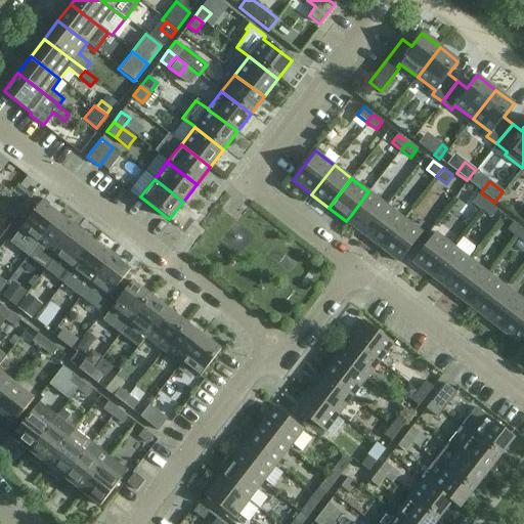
[(5,202),(4,203),(18,213),(19,212),(33,194),(18,184),(5,202)]
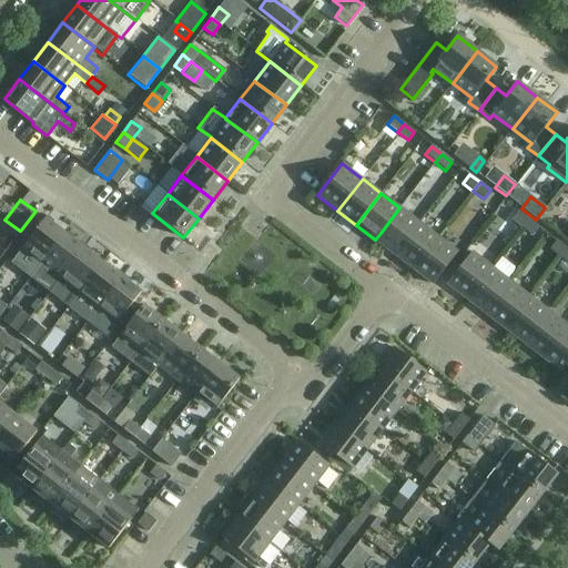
[(394,254),(418,222),(399,208),(381,233),(375,240),(394,254)]
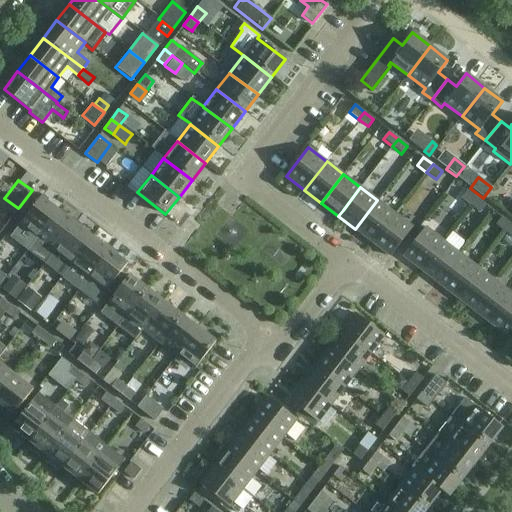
[(470,206),(476,198),(466,191),(461,198),(470,206)]
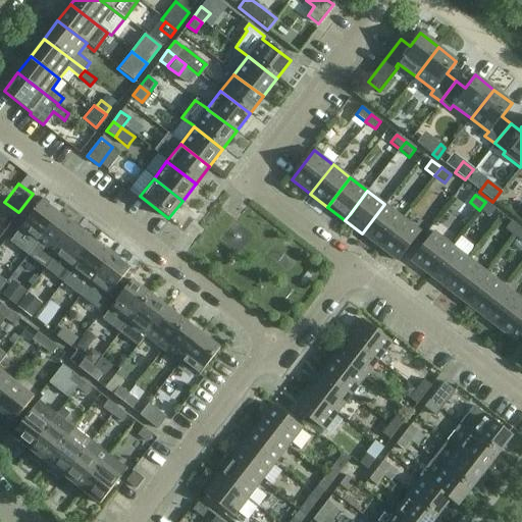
[(16,232),(10,241),(17,247),(29,255),(37,243),(52,223),(59,214),(41,201),(19,229),(16,232)]
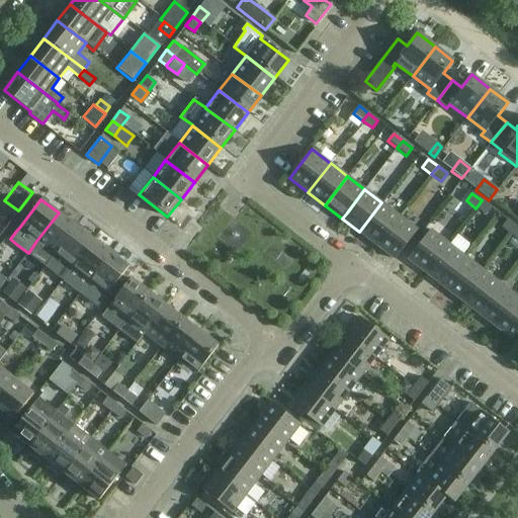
[(4,200),(0,205),(14,217),(18,210),(4,200)]
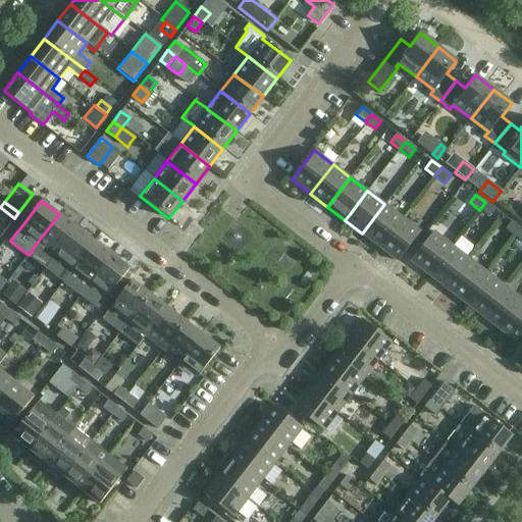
[(485,202),(479,210),(488,217),(494,209),(485,202)]
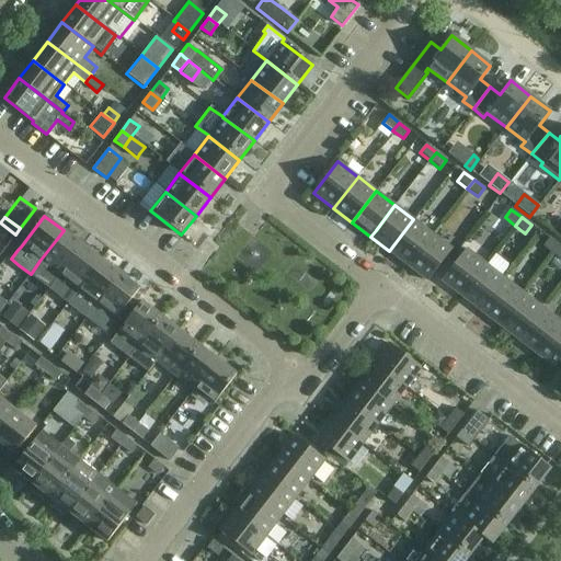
[(408,266),(432,233),(413,219),(389,251),(408,266)]
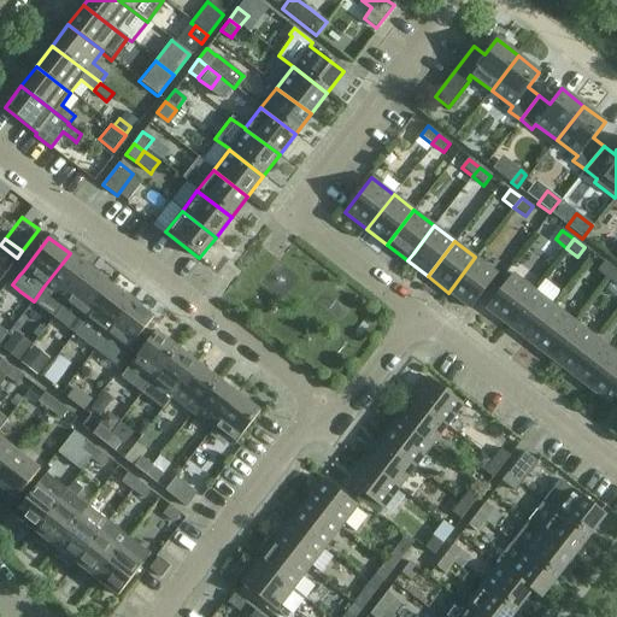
[(34,301),(31,303),(52,318),(64,303),(90,269),(70,253),(62,264),(43,287),(34,301)]
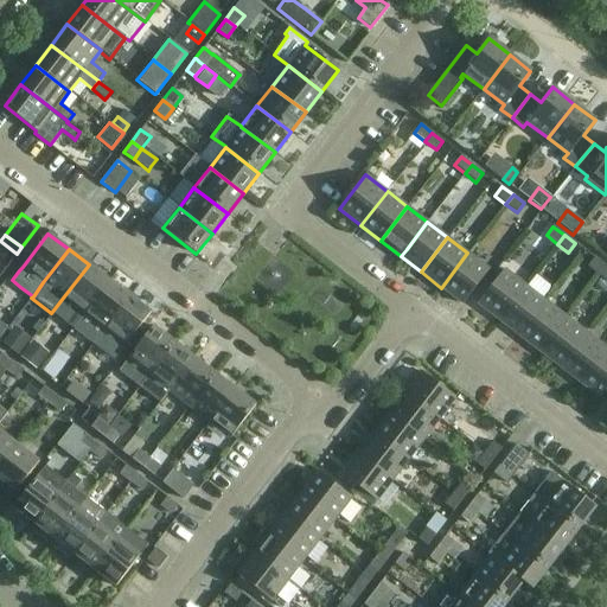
[(467,253),(441,288),(462,305),(489,269),(467,253)]
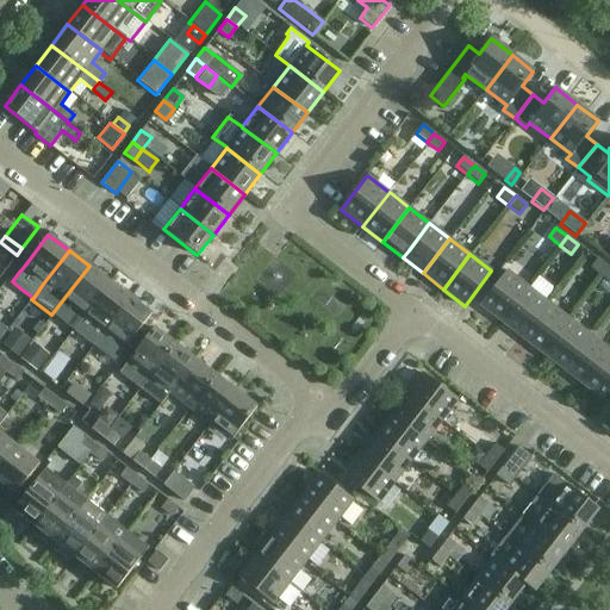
[(601,277),(608,267),(597,259),(590,268),(601,277)]
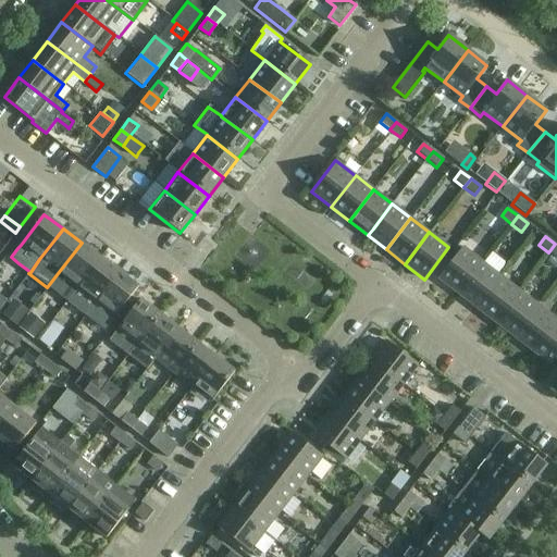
[(58,273),(47,287),(48,288),(66,301),(77,287),(100,257),(82,243),(58,273)]
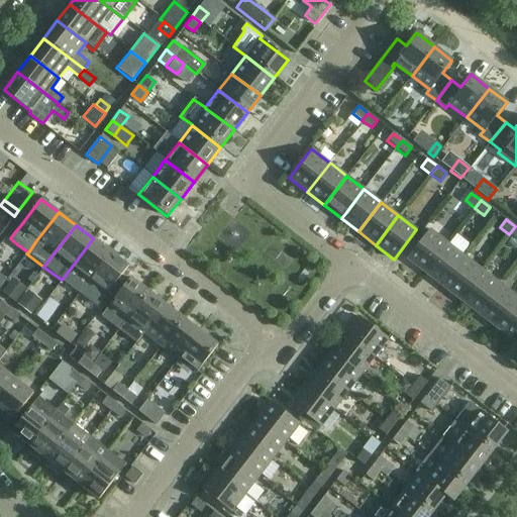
[(429,231),(406,260),(424,274),(447,244),(429,231)]
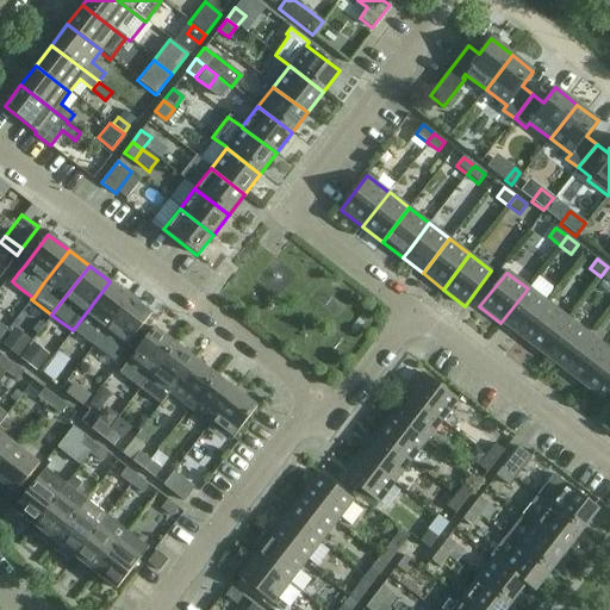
[(85,315),(73,330),(93,346),(130,298),(110,281),(85,315)]
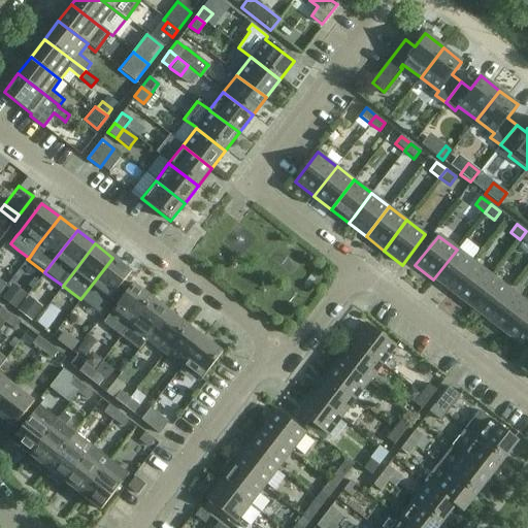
[(457,250),(433,279),(449,291),(472,262),(457,250)]
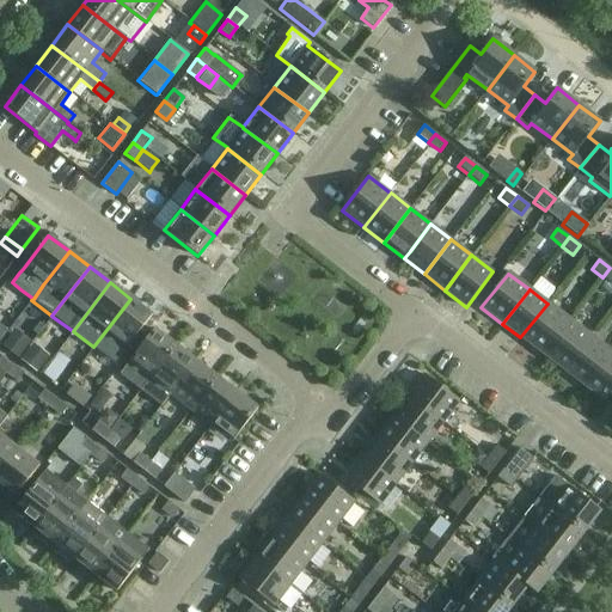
[(130,299),(93,347),(95,347),(116,362),(127,348),(152,316),(130,299)]
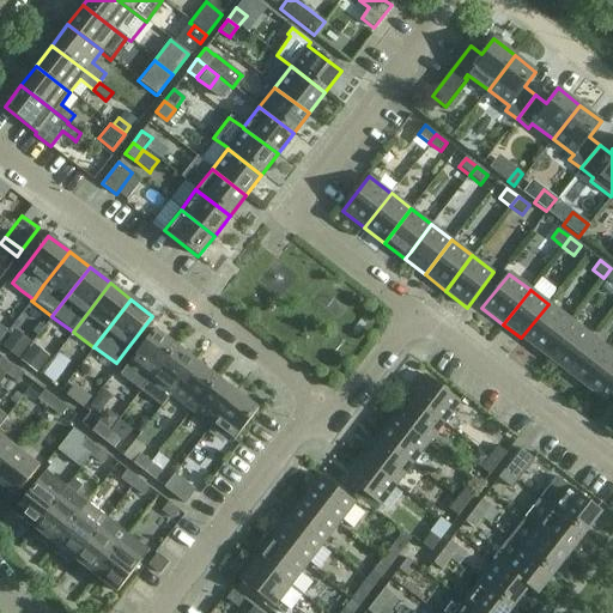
[(548,304),(521,338),(542,354),(570,321),(548,304)]
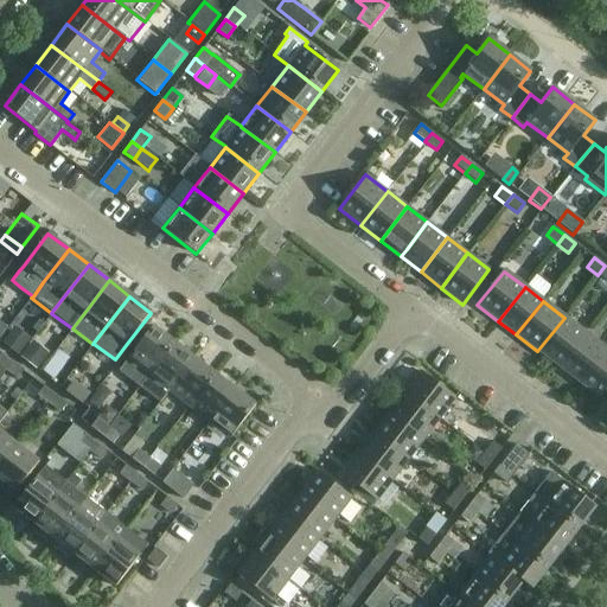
[(564,318),(537,351),(558,368),(585,333),(564,318)]
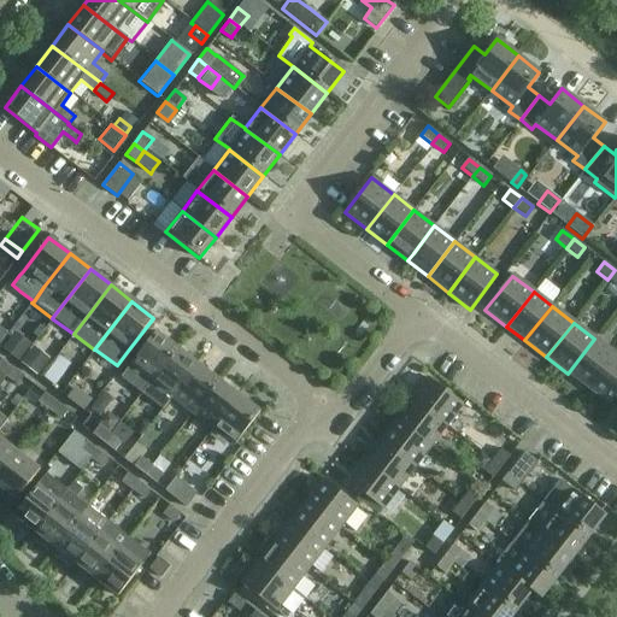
[(39,324),(31,334),(36,338),(45,329),(39,324)]
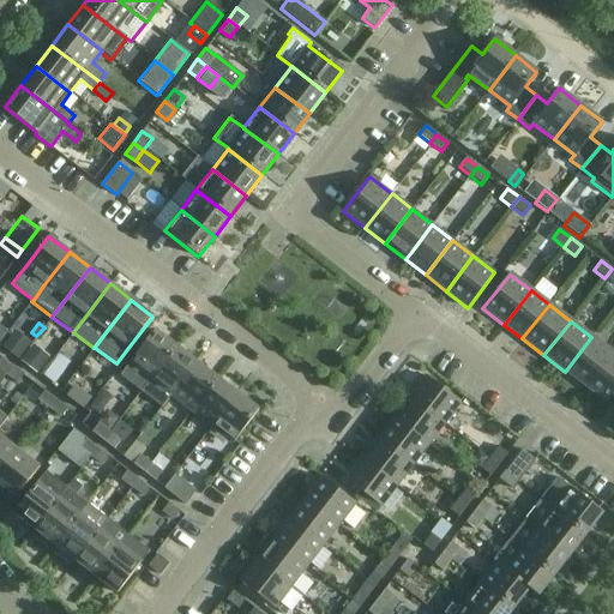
[(14,330),(1,347),(2,347),(18,359),(30,342),(14,330)]
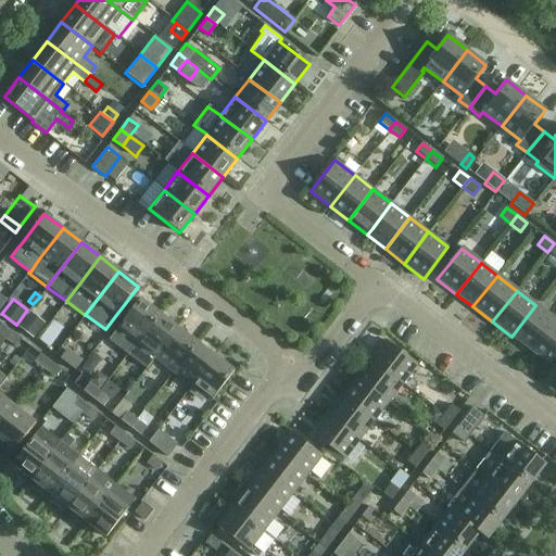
[(128,354),(159,314),(140,299),(117,329),(109,340),(128,354)]
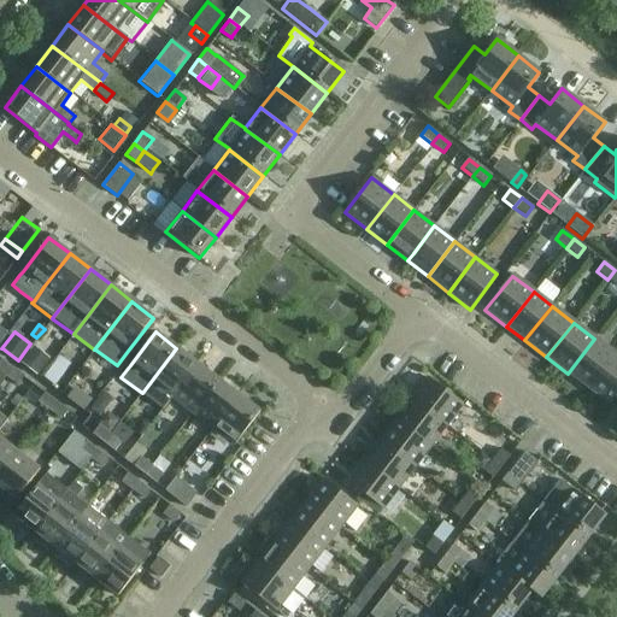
[(594,339),(568,374),(588,389),(615,354),(594,339)]
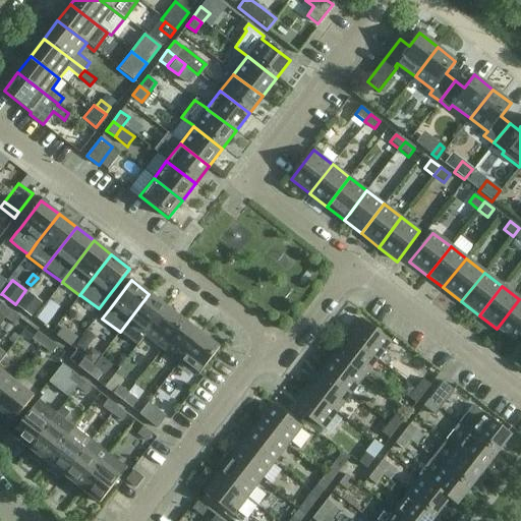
[(29,292),(17,306),(18,306),(31,316),(42,302),(29,292)]
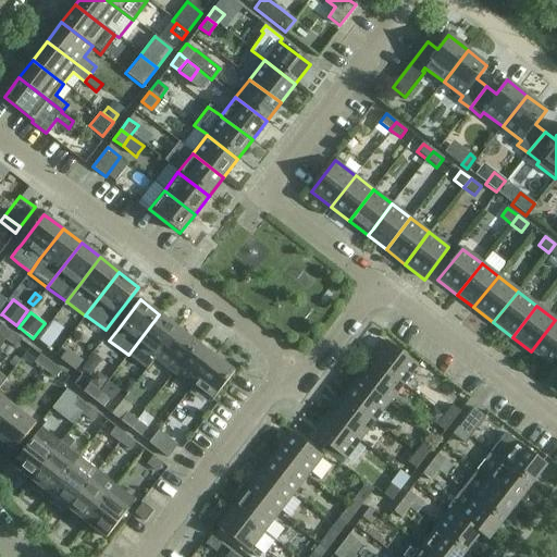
[(156,359),(178,329),(159,314),(128,355),(148,370),(156,359)]
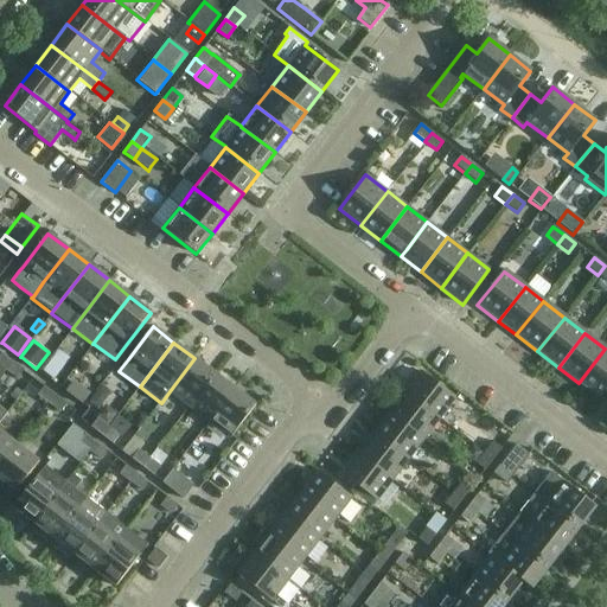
[(606,350),(605,349),(579,383),(600,400),(606,390),(606,350)]
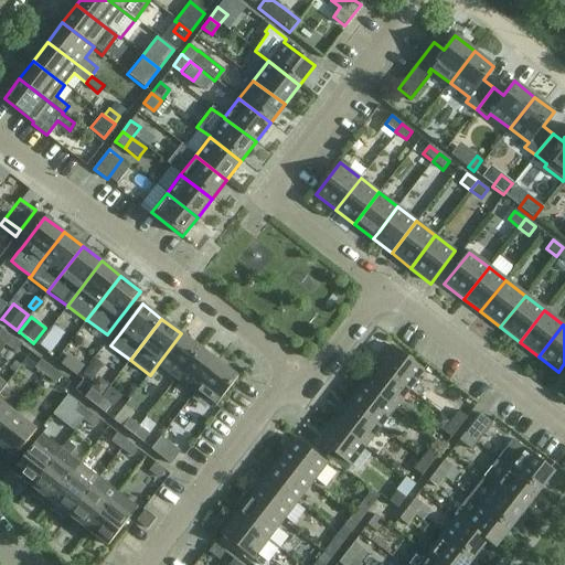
[(1,329),(0,330),(0,340),(6,344),(11,337),(1,329)]
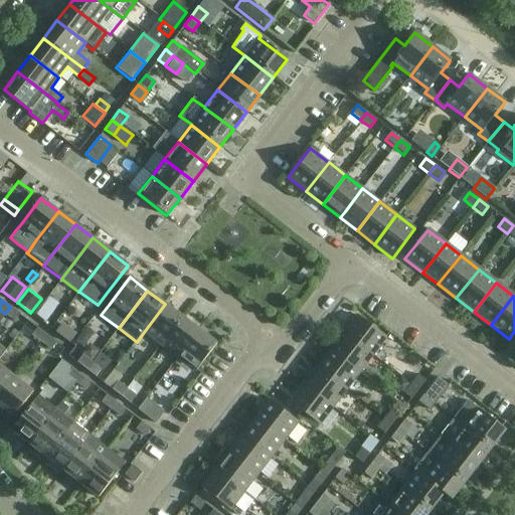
[(160,345),(182,317),(165,304),(144,332),(160,345)]
